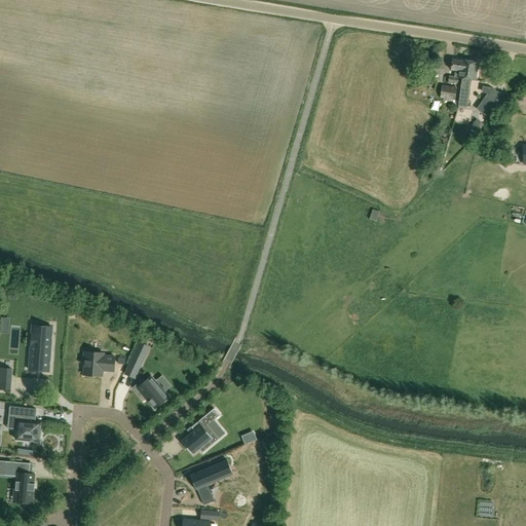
[(459,78),(462,78),(463,75),(466,76),(468,63),(462,62),(462,61),(452,60),(451,70),(456,71),(455,77),(450,77),(449,83),(458,84),(459,78)]
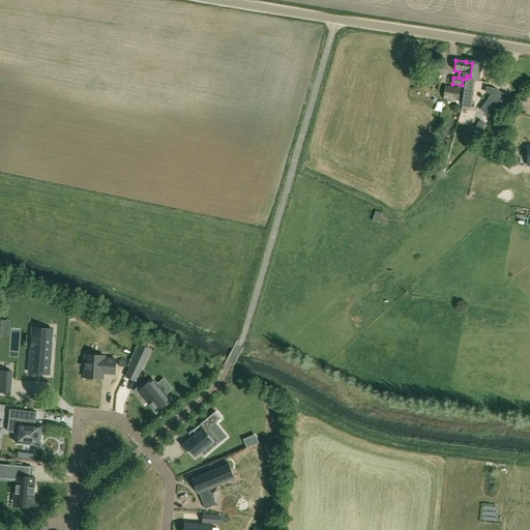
[(466,79),(462,107),(471,109),(474,80),(480,81),(481,64),(472,63),(470,77),(467,76),(466,79)]
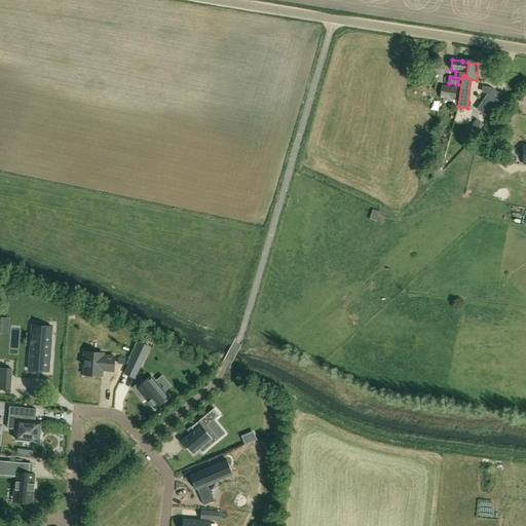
[(426,84),(426,81),(425,79),(422,78),(419,80),(418,83),(420,85),(423,86),(426,84)]
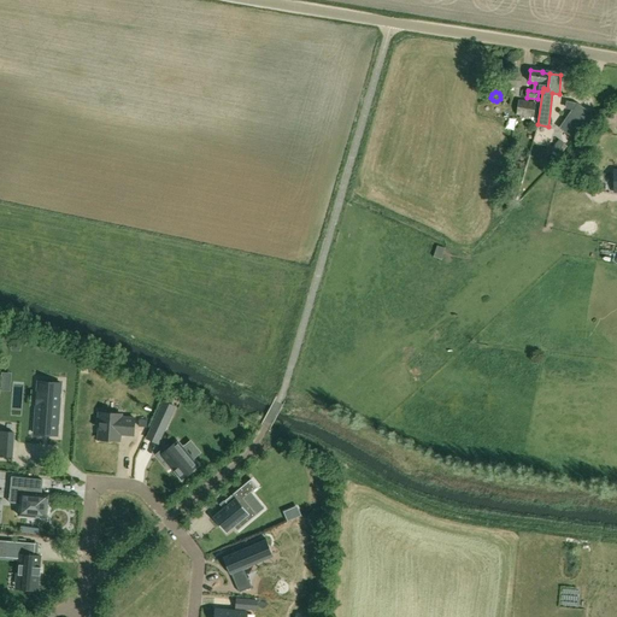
[(534,118),(536,103),(519,100),(517,116),(534,118)]
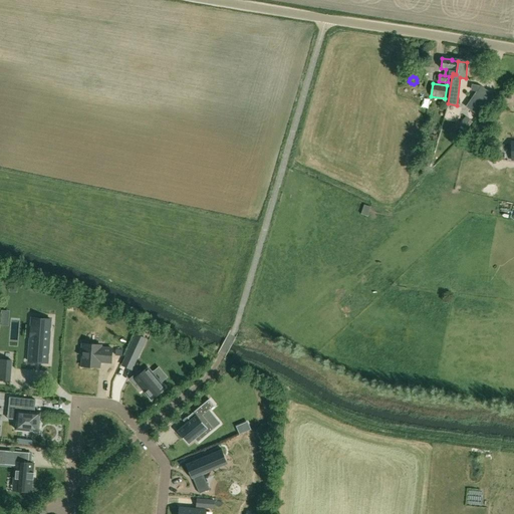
[(476,91),(466,106),(479,116),(494,95),(481,86),(480,86),(472,84),(471,90),(476,91)]
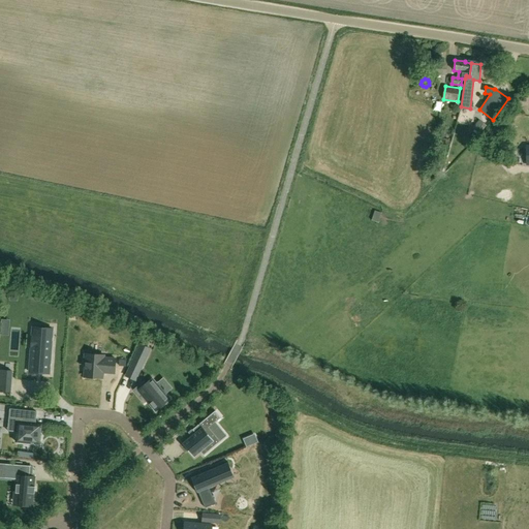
[(472,128),(479,133),(486,125),(479,120),(472,128)]
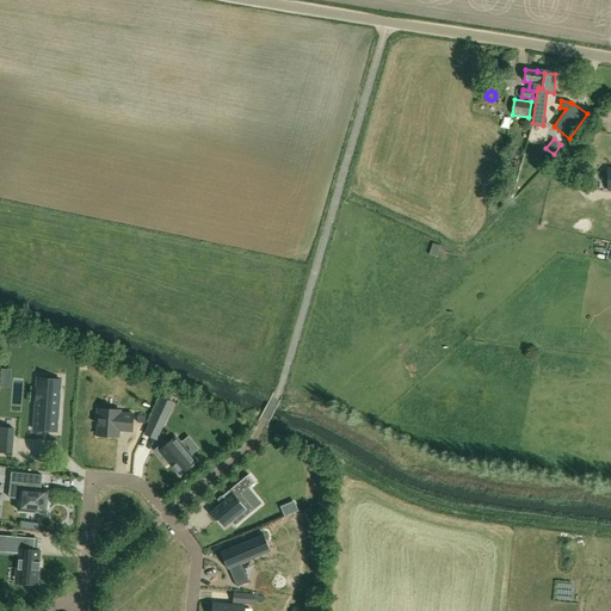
[(556,170),(554,178),(566,181),(567,173),(556,170)]
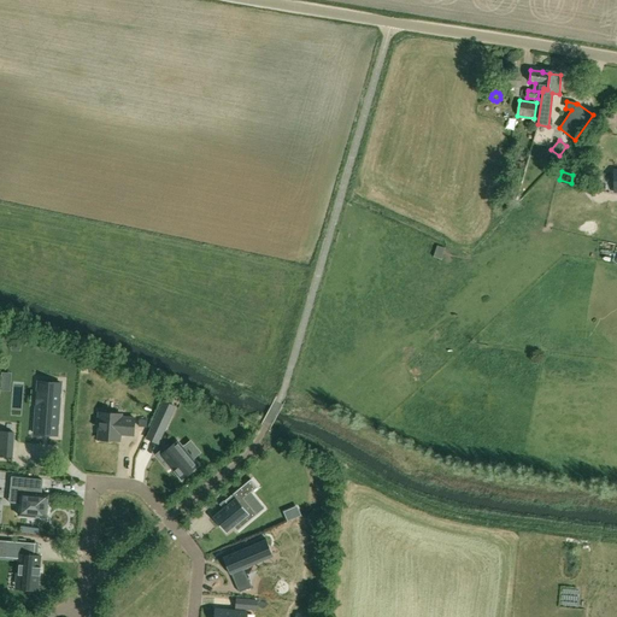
[(499,175),(497,195),(509,197),(511,177),(499,175)]
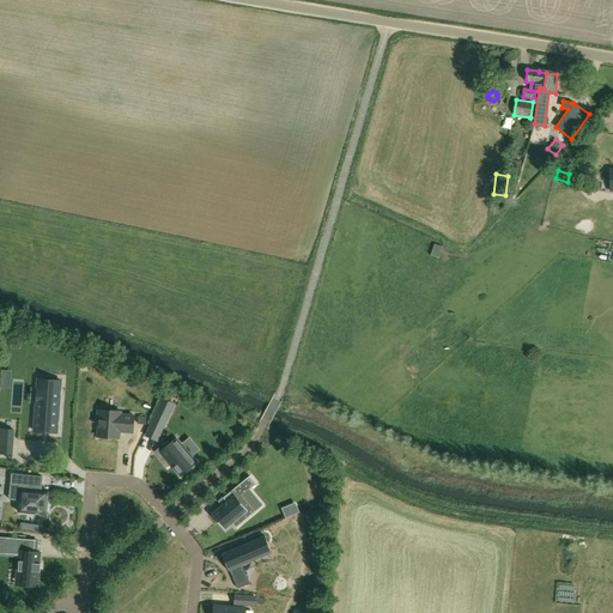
[(431,255),(438,258),(442,247),(435,244),(431,255)]
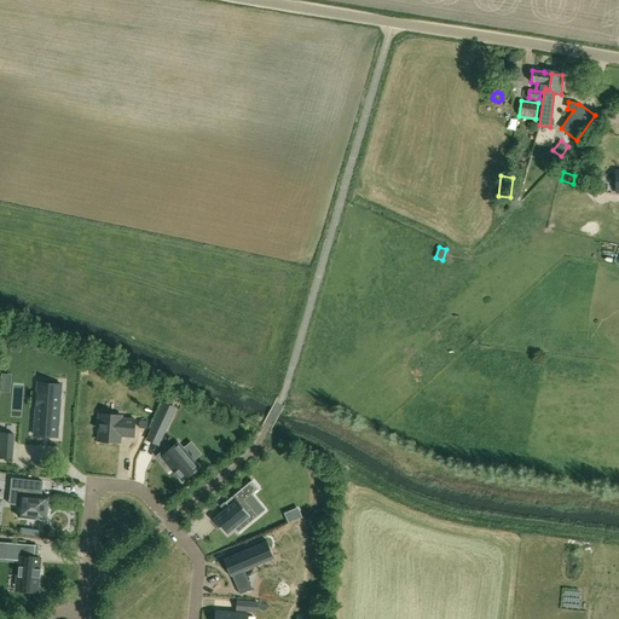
[(35,393),(32,434),(53,437),(59,383),(44,382),(42,393),(35,393)]
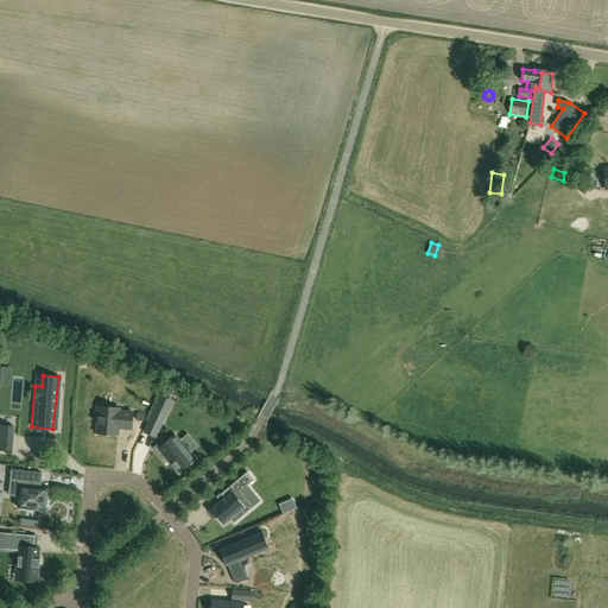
[(97,406),(96,418),(99,418),(97,434),(118,435),(118,428),(121,428),(132,429),(133,413),(119,412),(119,409),(97,406)]
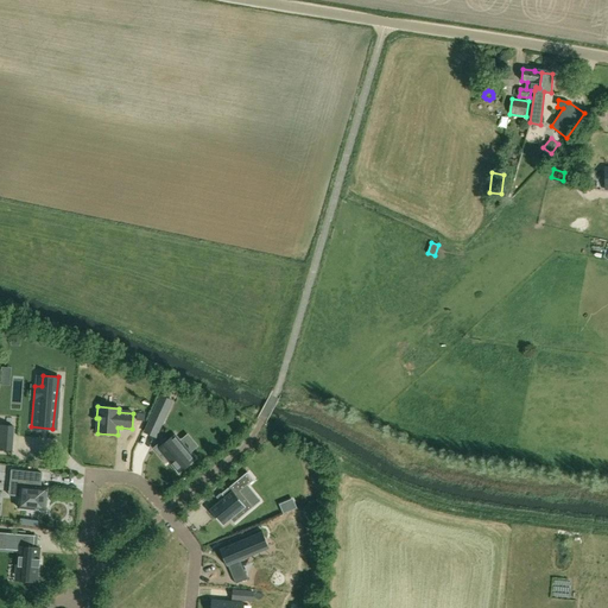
[(147,425),(157,430),(164,415),(156,410),(147,425)]
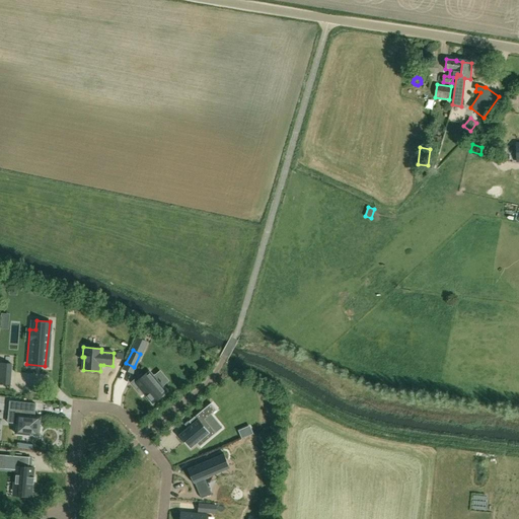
[(11,364),(0,363),(0,371),(11,372),(11,364)]
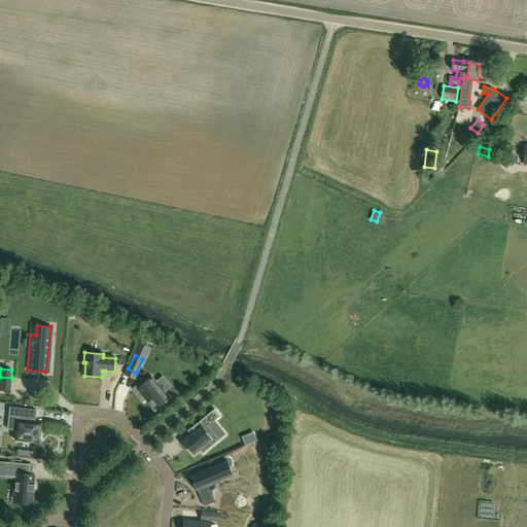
[(141,382),(134,388),(141,397),(143,395),(147,399),(155,410),(169,398),(165,393),(155,382),(151,377),(145,382),(143,384),(141,382)]
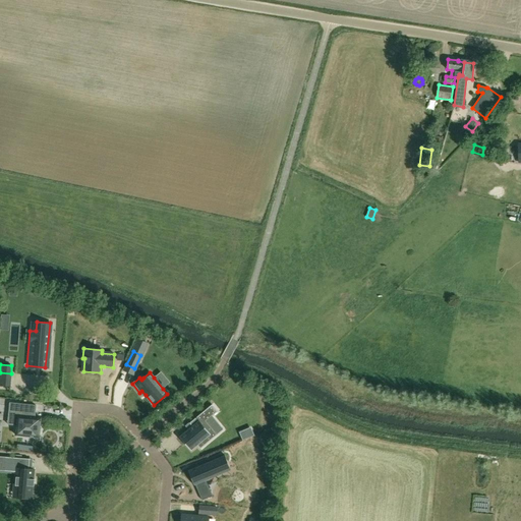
[(10,402),(9,414),(17,415),(15,435),(39,438),(41,418),(35,417),(37,405),(10,402)]
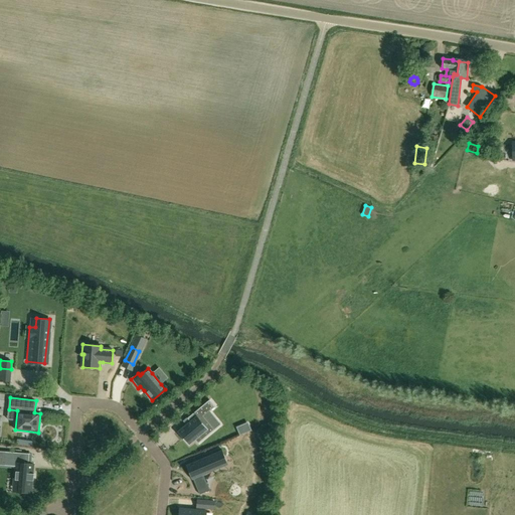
[(186,424),(178,432),(189,446),(195,441),(198,444),(214,430),(221,424),(210,411),(215,407),(209,399),(187,417),(190,421),(186,424)]
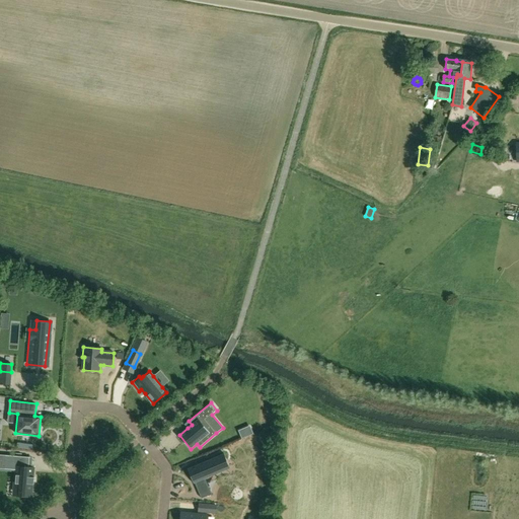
[(244,429),(238,431),(241,439),(247,436),(244,429)]
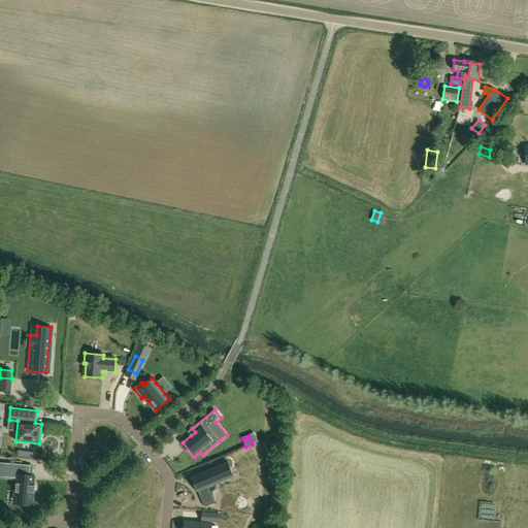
[(228,461),(191,476),(196,491),(198,490),(199,490),(200,493),(199,494),(205,507),(216,502),(208,487),(208,486),(228,477),(225,470),(231,468),(228,461)]
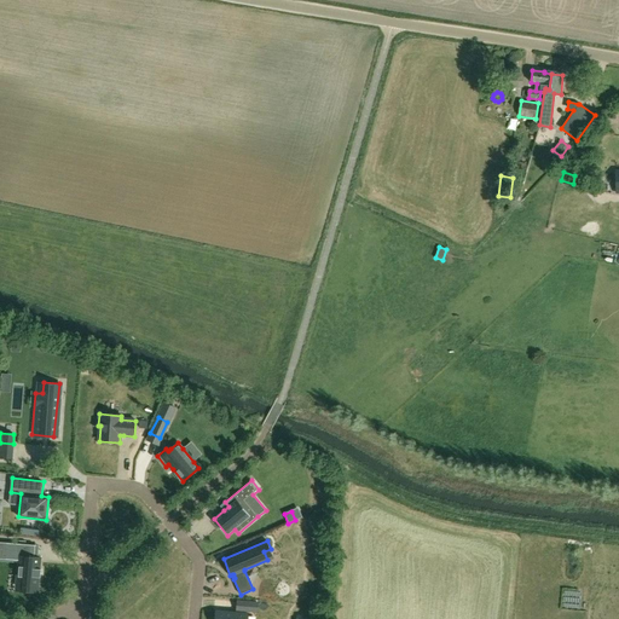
[(7,543),(6,560),(18,561),(16,586),(38,589),(39,577),(41,578),(41,570),(39,570),(40,557),(38,557),(34,557),(35,545),(7,543)]
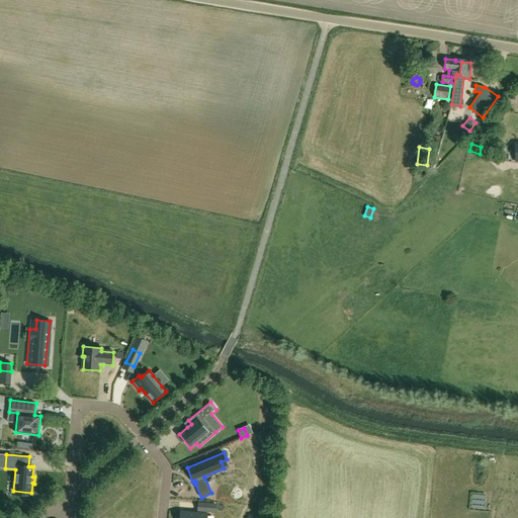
[(492,502),(493,509),(503,509),(503,501),(492,502)]
